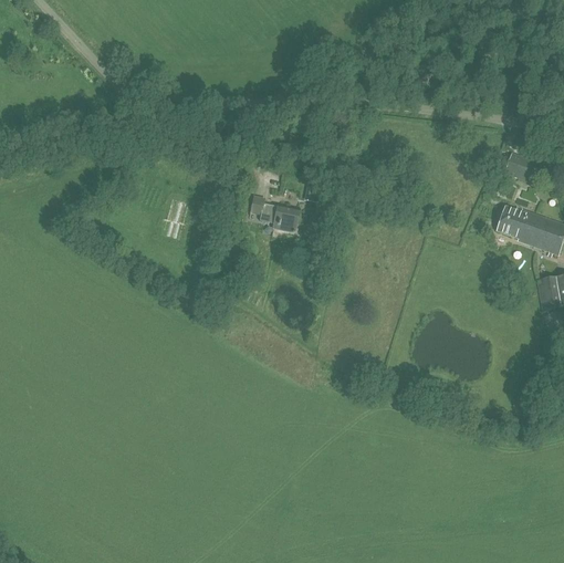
[(521,166),(524,156),(510,152),(502,173),(519,178),(523,167),(521,166)]
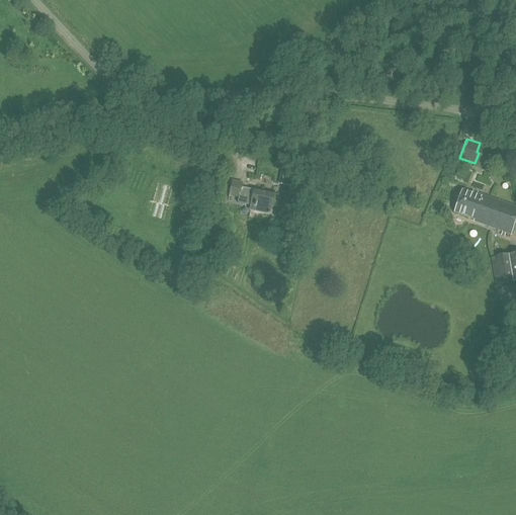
[(479,153),(475,163),(488,168),(495,149),(480,143),(477,152),(479,153)]
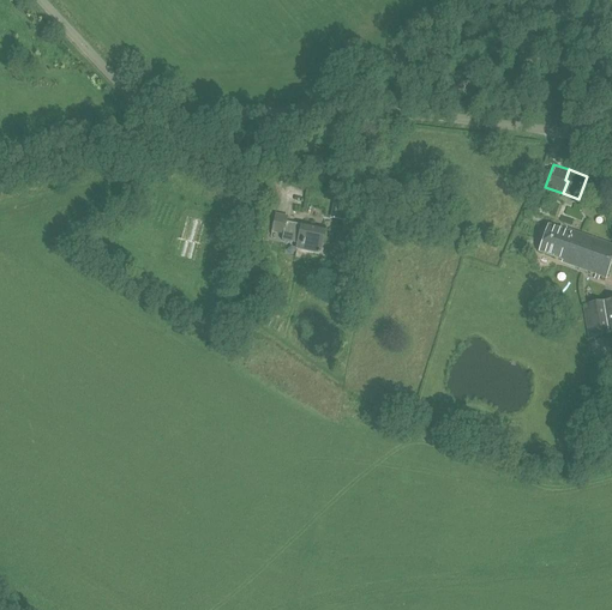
[(336,195),(333,216),(342,217),(346,198),(336,195)]
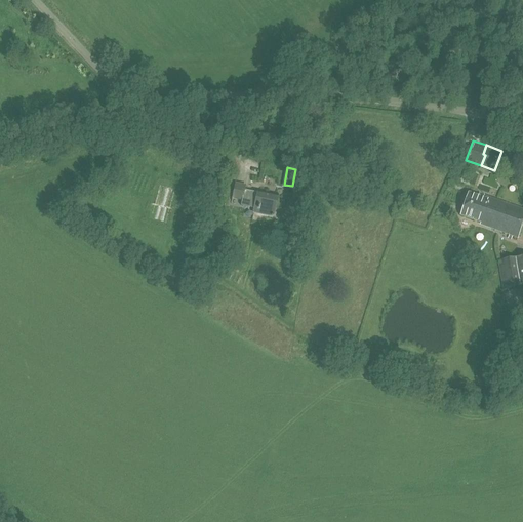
[(231,195),(231,196),(232,196),(237,197),(240,198),(241,198),(243,187),(244,183),(233,181),(233,183),(231,195)]
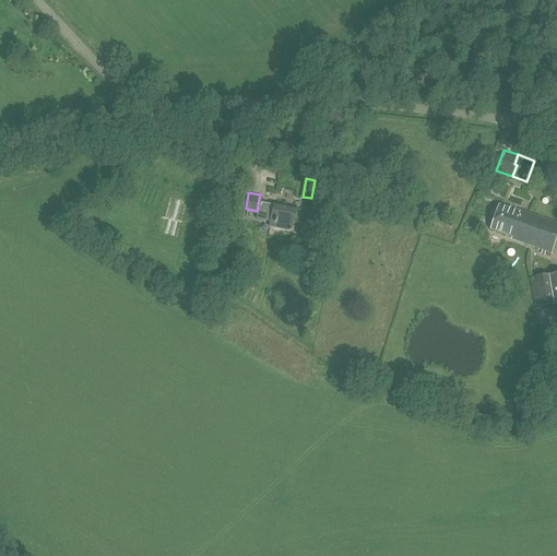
[(256,211),(255,216),(263,217),(269,219),(273,220),(272,224),(289,228),(295,205),(279,202),(274,202),(259,199),(257,211),(256,211)]
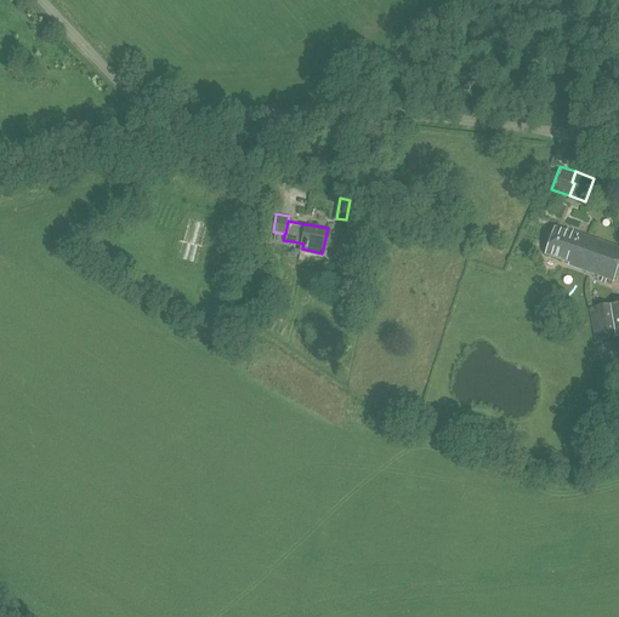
[(605,275),(611,278),(618,253),(618,245),(571,229),(571,230),(554,224),(552,228),(551,228),(551,229),(550,230),(550,232),(550,233),(544,252),(561,258),(560,260),(601,274),(598,279),(603,280),(605,275)]
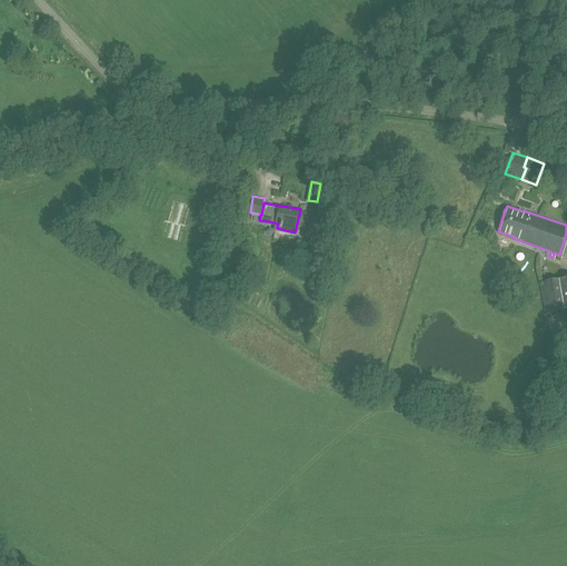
[(566,307),(566,305),(566,304),(566,275),(538,280),(544,311),(566,307)]
